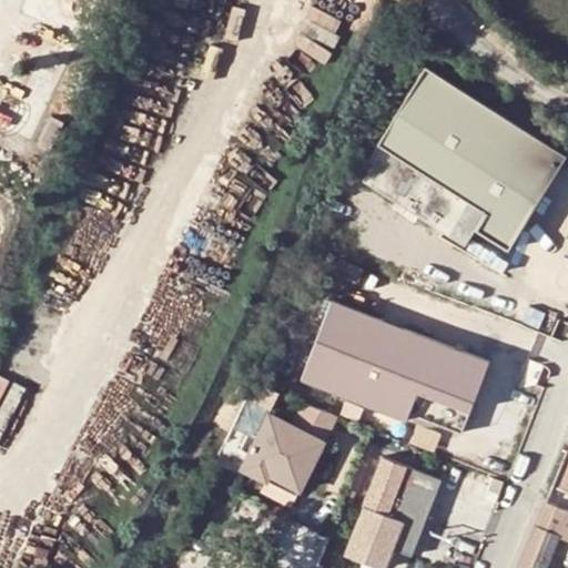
[(559,150),(417,63),(361,159),(365,161),(355,178),(458,240),(468,223),(501,244),(559,150)]
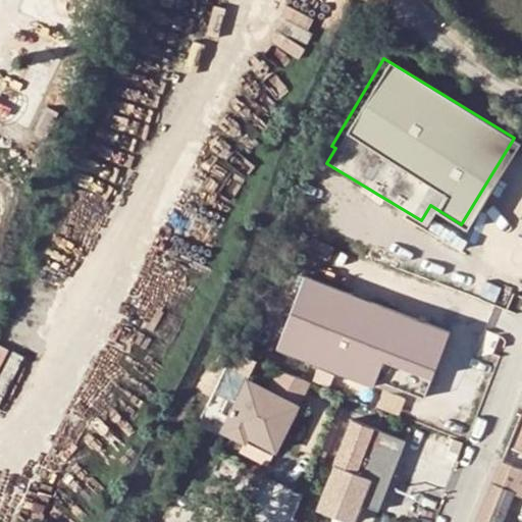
[(305,276),(277,347),(372,384),(374,378),(424,397),(450,331),(305,276)]
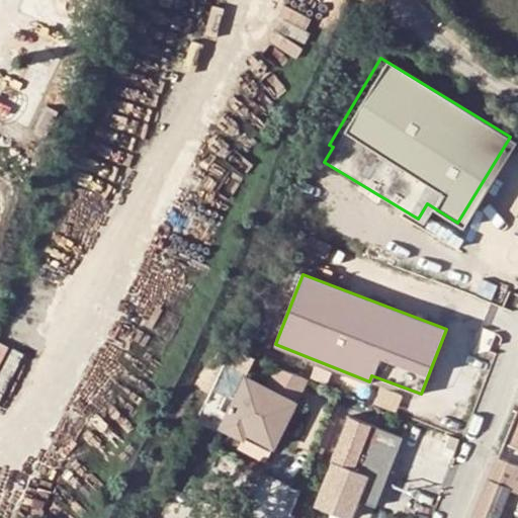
[(242,437),(246,430),(273,443),(306,378),(278,365),(266,387),(244,376),(220,425),(242,437)]
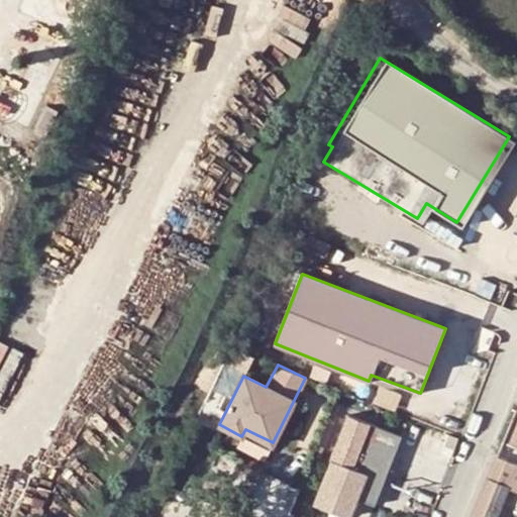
[(401,434),(347,414),(330,458),(332,458),(316,503),(349,515),(356,496),(375,503),(401,434)]
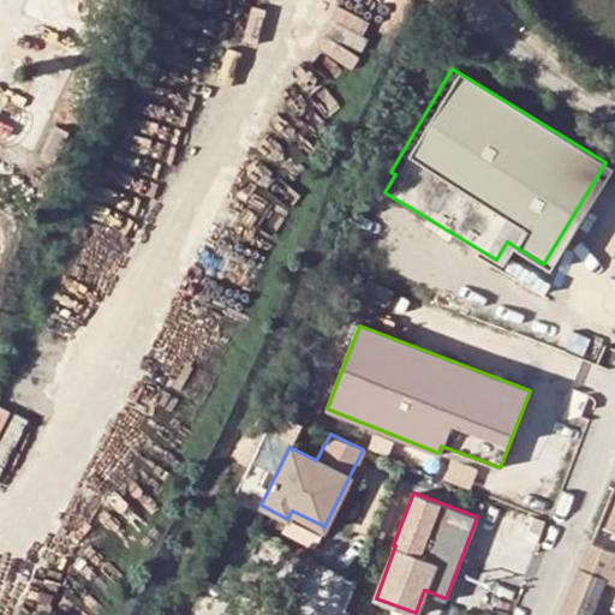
[(292,511),(287,519),(282,529),(315,544),(324,526),(292,511)]
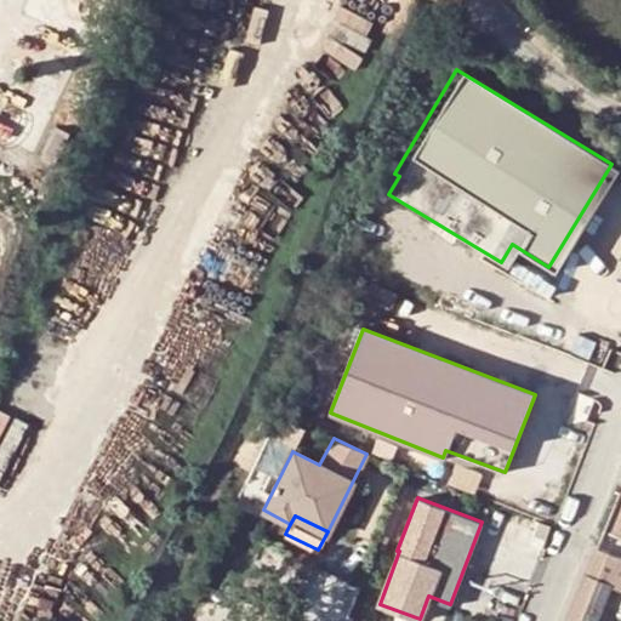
[(588,620),(603,585),(620,591),(620,559),(593,550),(565,620),(588,620)]
